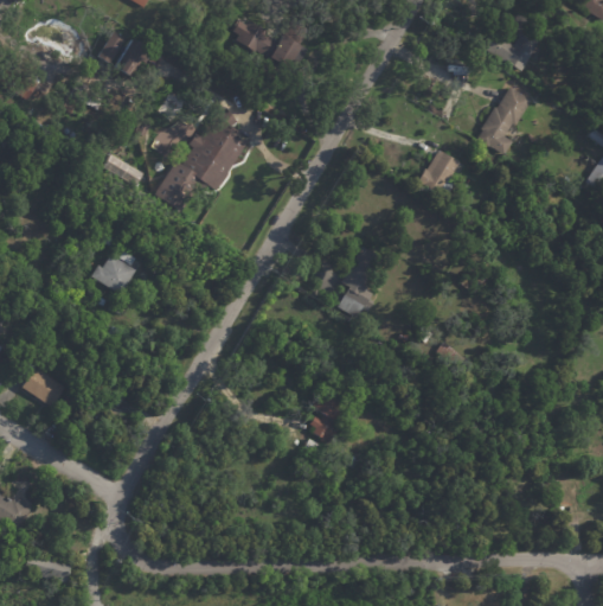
[(602,19),(576,4),(577,0),(602,0),(602,19)]
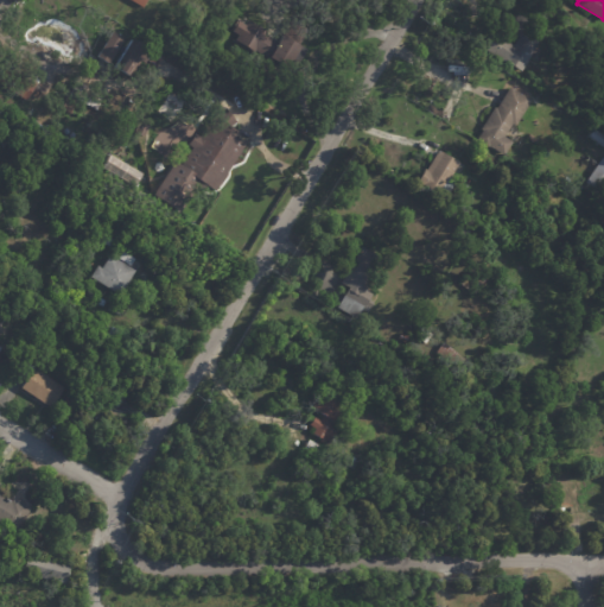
[(521,17),(546,30),(523,70),(482,48),(491,31),(515,45),(519,38),(509,33),(519,14),(521,17)]
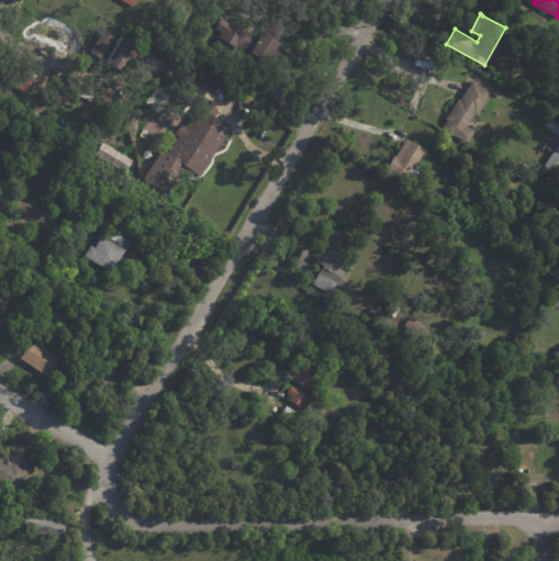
[(286,29),(277,42),(282,45),(270,65),(263,60),(252,77),(239,69),(249,54),(237,47),(236,48),(217,37),(230,19),(246,30),(243,35),(254,42),(269,18),(286,29)]
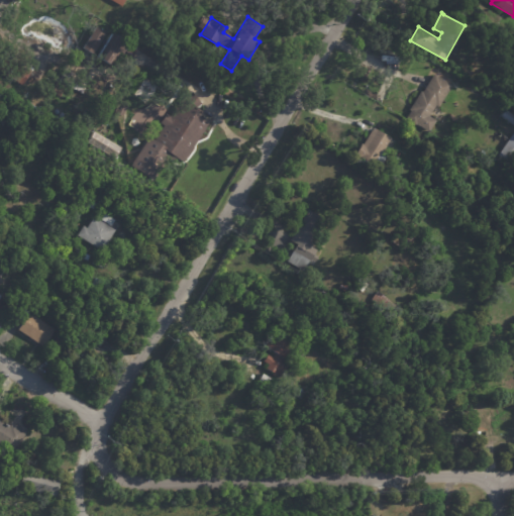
[(95,53),(85,46),(97,25),(107,32),(95,53)]
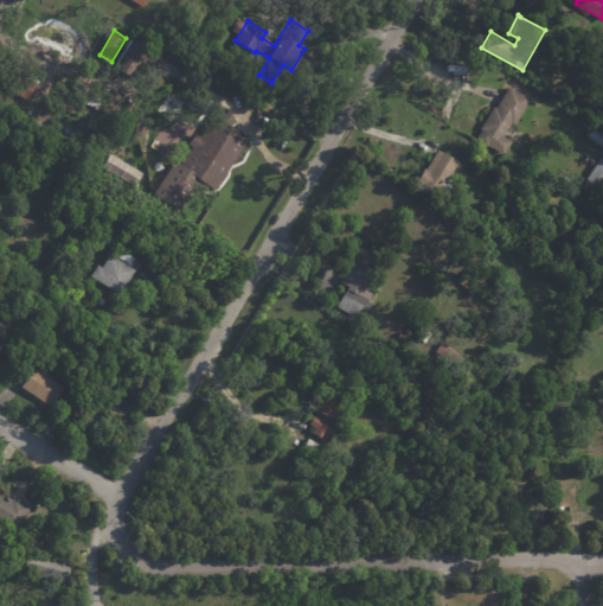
[(159,68),(141,58),(128,82),(116,75),(135,42),(164,58),(159,68)]
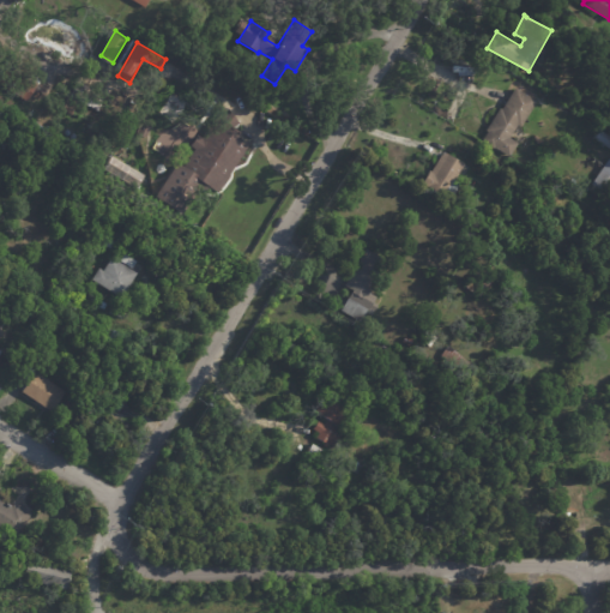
[(37,85),(28,102),(0,85),(0,79),(7,67),(37,85)]
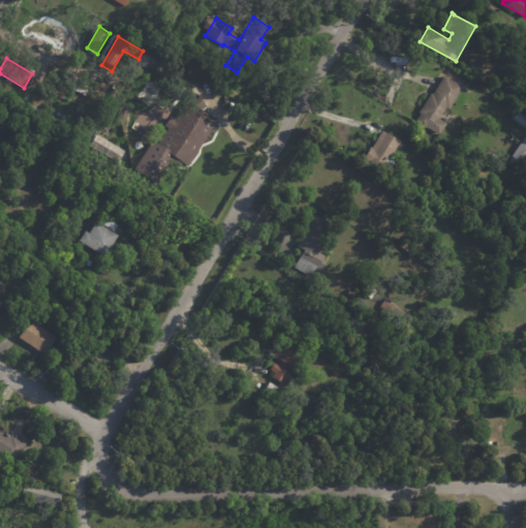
[(451,107),(446,115),(451,117),(440,135),(416,122),(421,114),(421,113),(431,93),(433,94),(443,75),(462,87),(451,107)]
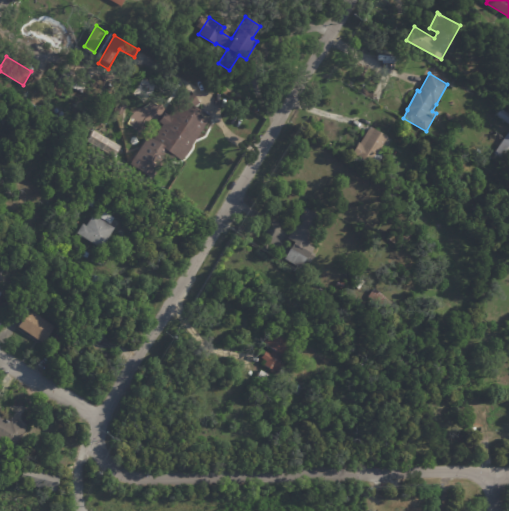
[(191,92),(199,103),(193,108),(209,118),(183,159),(175,154),(173,158),(168,155),(152,180),(129,165),(148,135),(154,138),(163,123),(159,120),(165,111),(169,114),(178,99),(182,101),(180,99),(190,91),(191,92)]
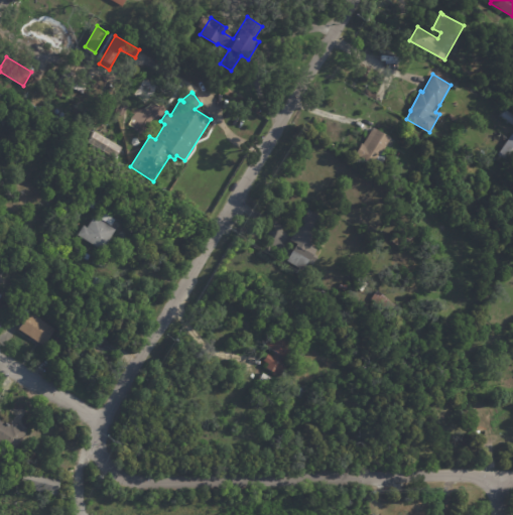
[(506,98),(512,102),(512,106),(511,107),(504,102),(506,98)]
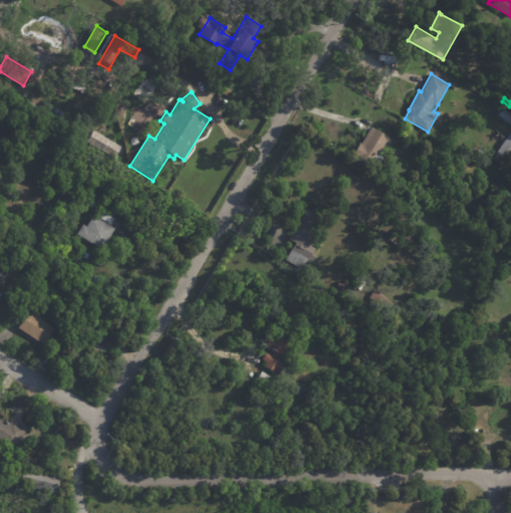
[(128,106),(124,115),(117,112),(121,103),(128,106)]
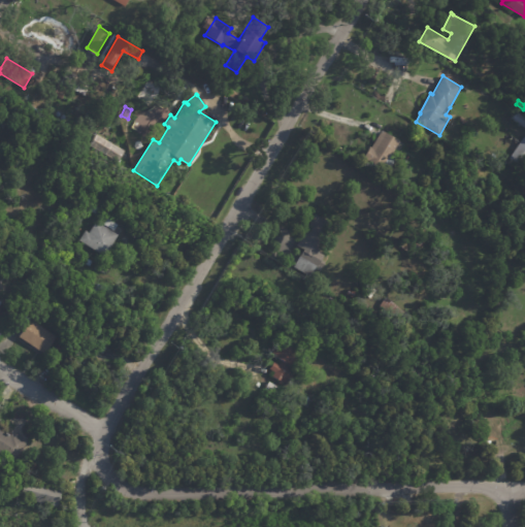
[(517,111),(524,116),(524,124),(514,119),(517,111)]
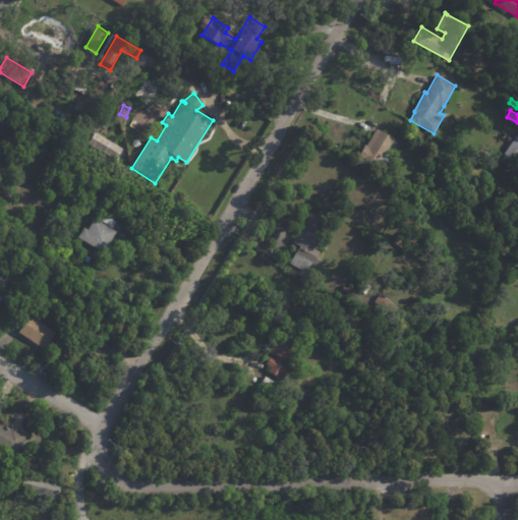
[(379,131),(394,139),(386,155),(391,157),(386,165),(382,162),(379,167),(358,156),(363,148),(365,149),(377,130),(379,131)]
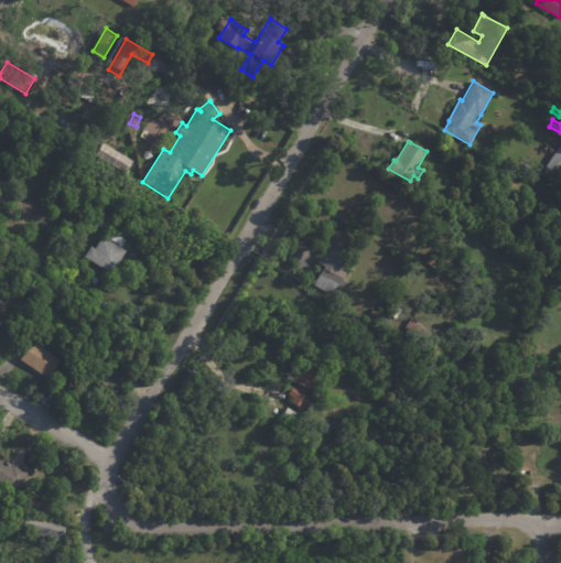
[(136,160),(137,160),(130,172),(99,154),(106,143),(136,160)]
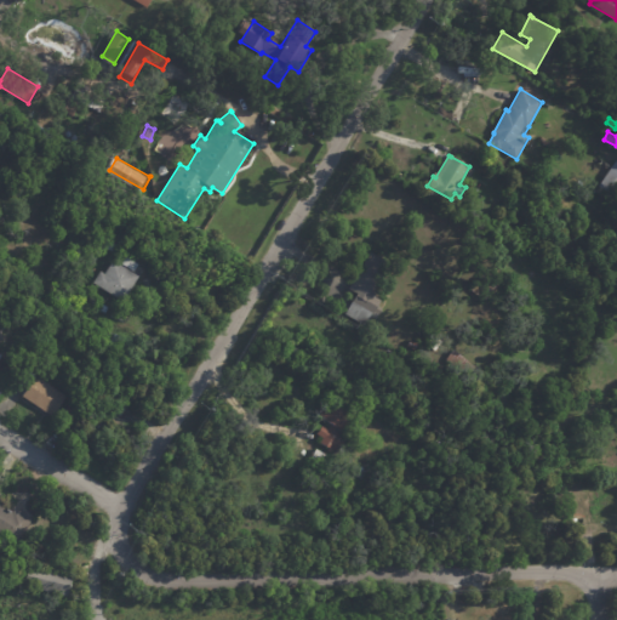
[(600,187),(616,163),(616,194),(615,197),(600,187)]
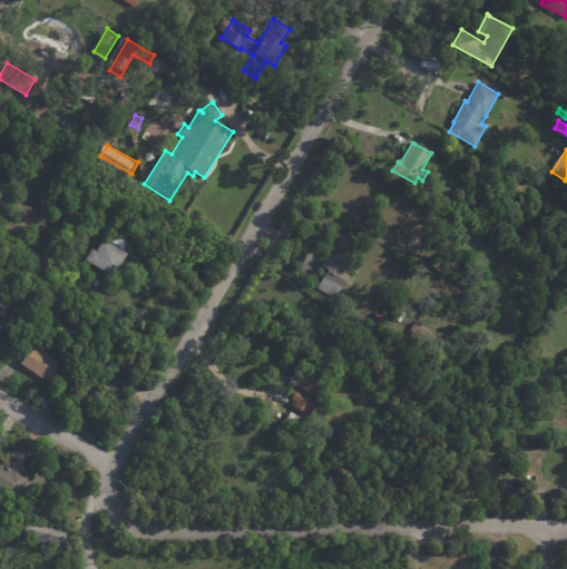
[(442,215),(438,222),(430,216),(434,209),(442,215)]
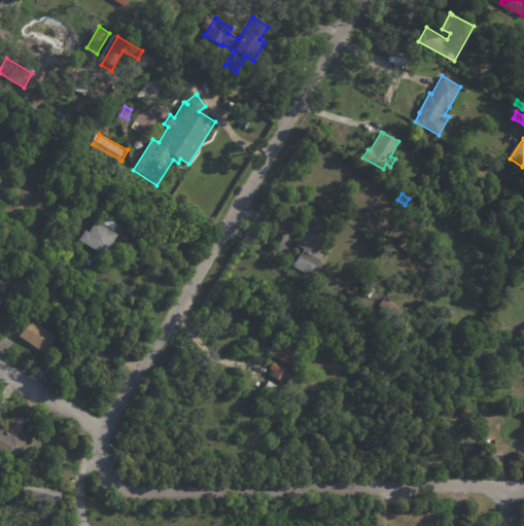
[(92,203),(100,207),(96,214),(88,211),(92,203)]
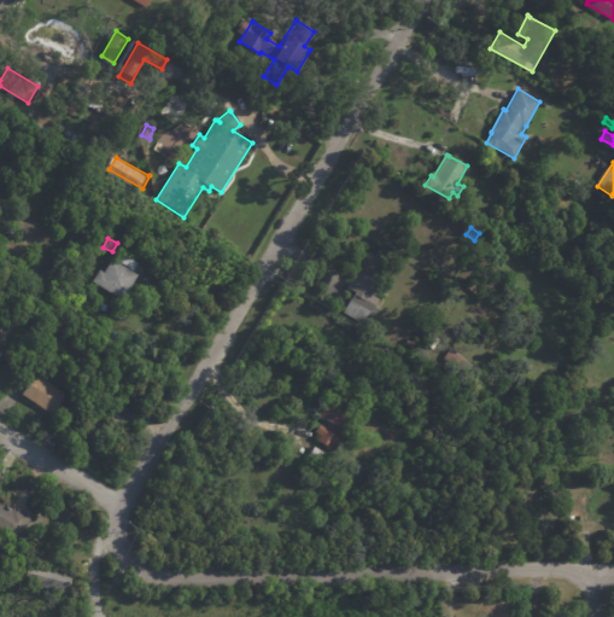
[(346,309),(355,294),(348,290),(368,252),(390,266),(373,296),(379,300),(376,304),(381,308),(374,320),(369,318),(366,325),(344,313),(346,309)]
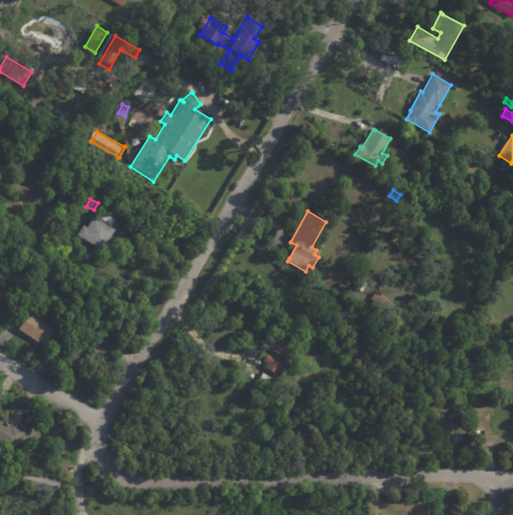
[(118,220),(113,228),(116,230),(103,251),(78,235),(84,225),(87,228),(94,216),(102,221),(107,213),(118,220)]
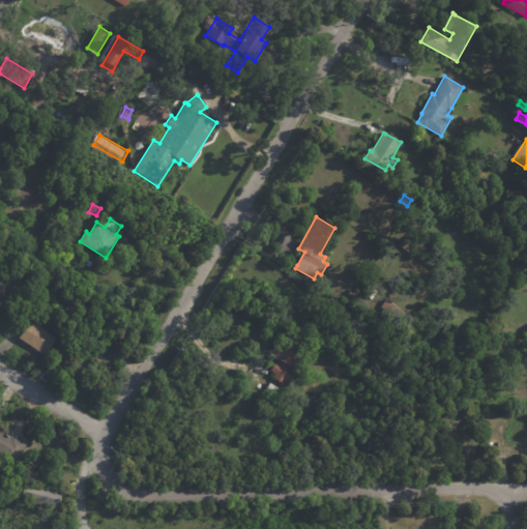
[(431,233),(416,253),(406,245),(419,225),(431,233)]
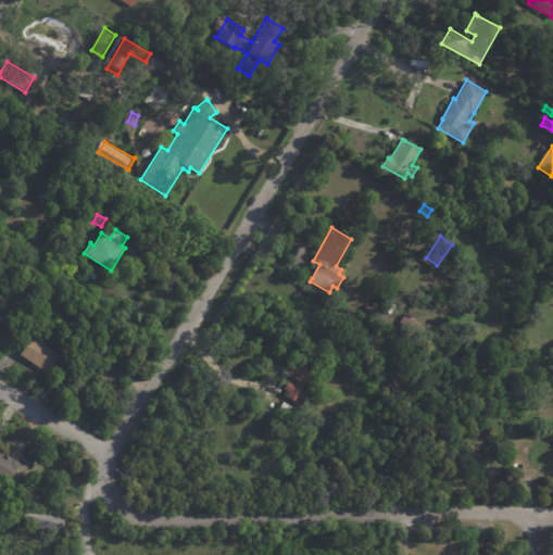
[(93,272),(99,275),(96,280),(90,277),(93,272)]
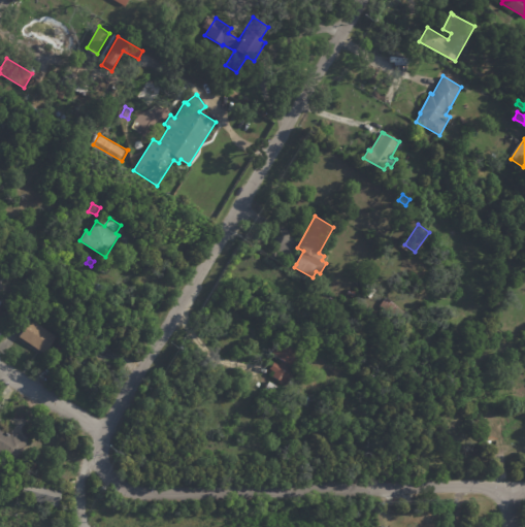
[(109,267),(106,273),(95,269),(97,263),(109,267)]
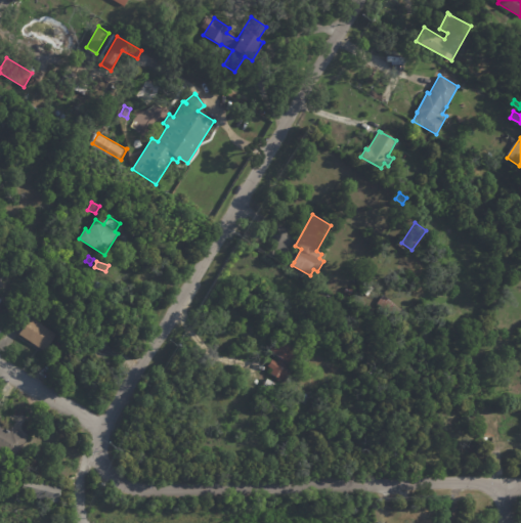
[(98,280),(103,284),(98,292),(94,290),(98,280)]
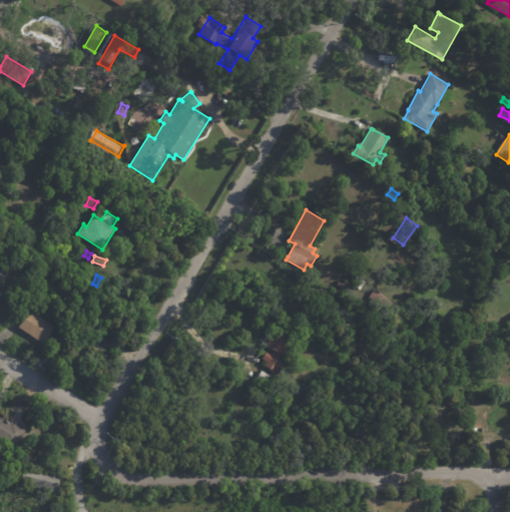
[(377,289),(401,309),(393,318),(369,298),(377,289)]
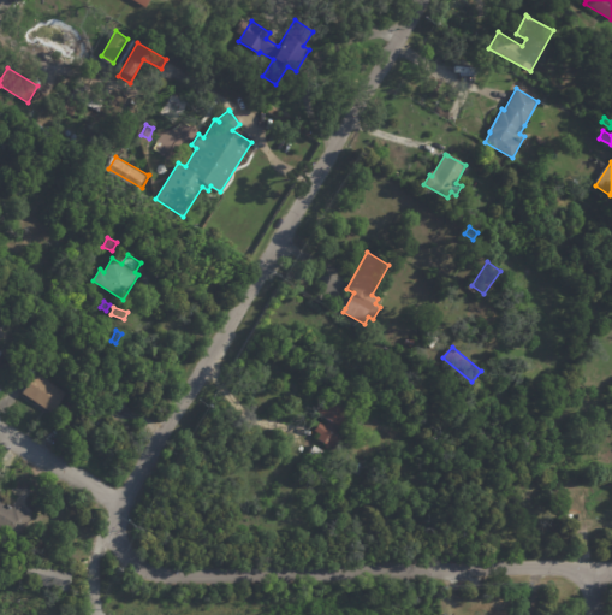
[(49,409),(23,392),(28,385),(19,380),(33,358),(47,367),(41,376),(66,392),(53,413),(49,409)]
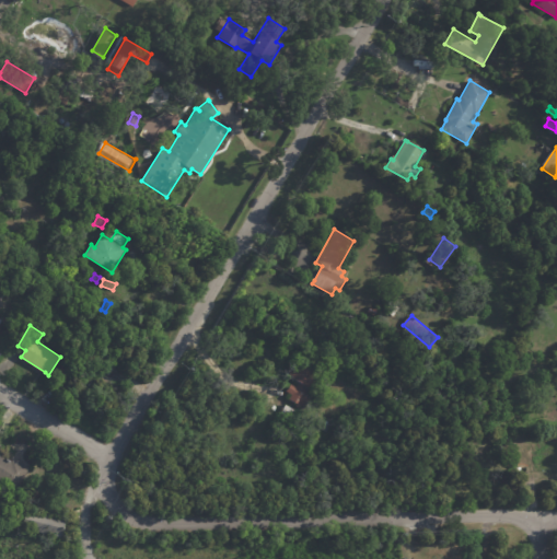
[(0,328),(9,334),(0,349),(0,328)]
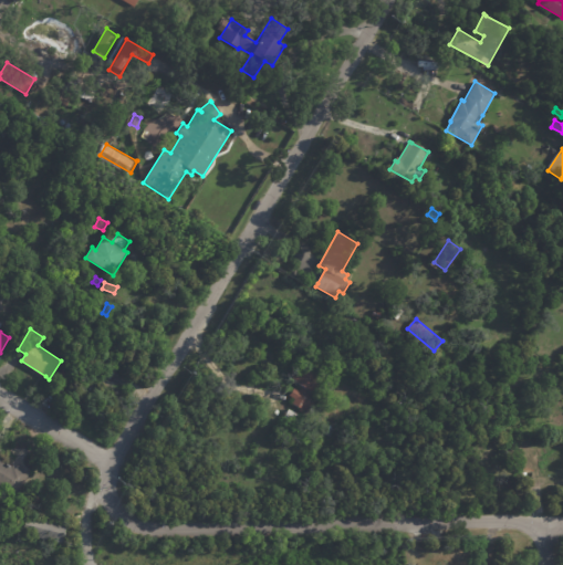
[(134,357),(135,365),(91,368),(90,358),(134,355),(134,357)]
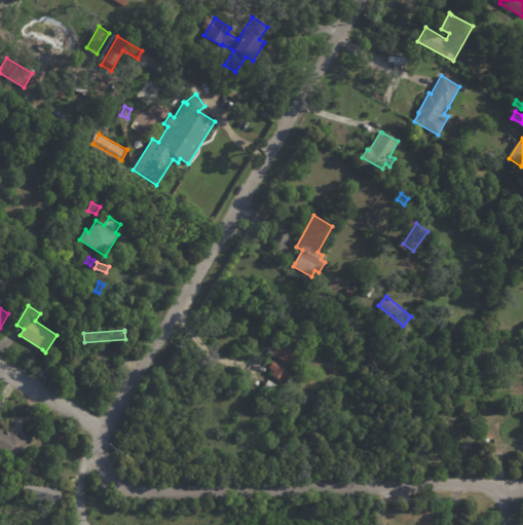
[(274,374),(276,370),(271,367),(275,360),(281,364),(283,359),(272,352),(281,338),(300,350),(291,367),(293,368),(285,381),(274,374)]
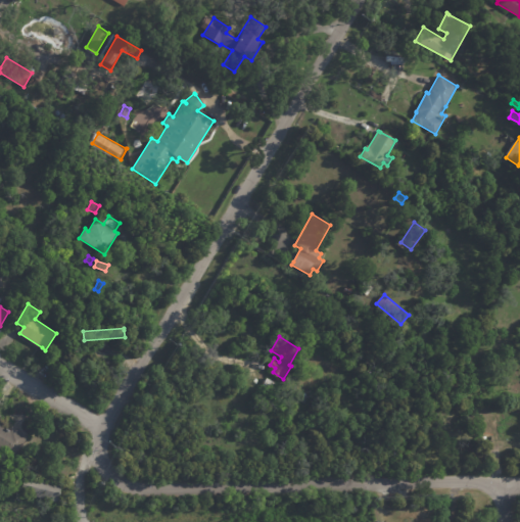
[(67,349),(57,365),(46,358),(55,342),(67,349)]
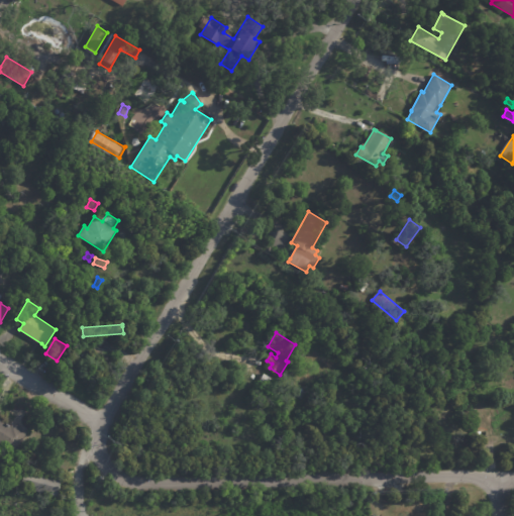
[(264,374),(275,379),(269,390),(259,384),(264,374)]
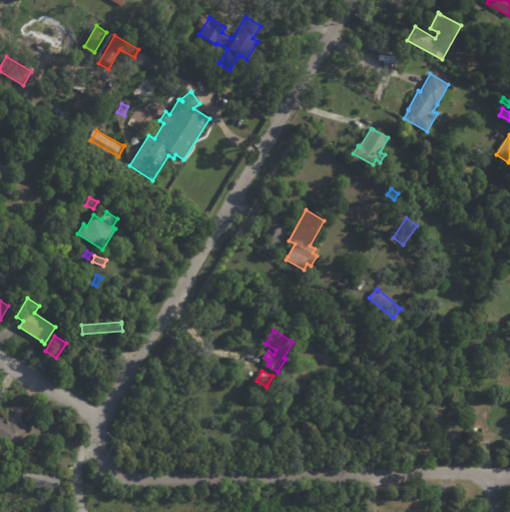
[(0,415),(4,418),(3,420),(8,423),(12,417),(28,427),(15,447),(0,438),(0,415)]
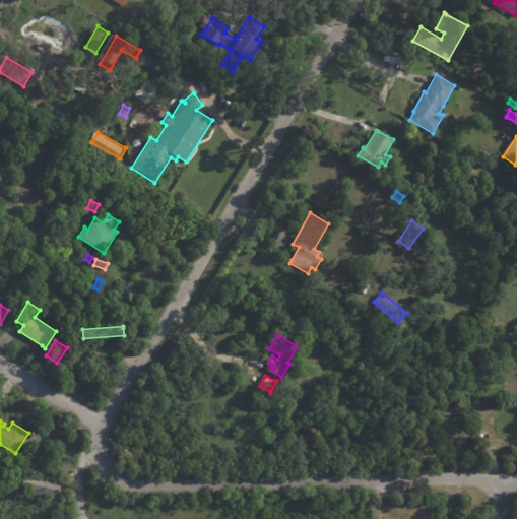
[(45,477),(61,481),(57,498),(19,489),(22,472),(45,477)]
